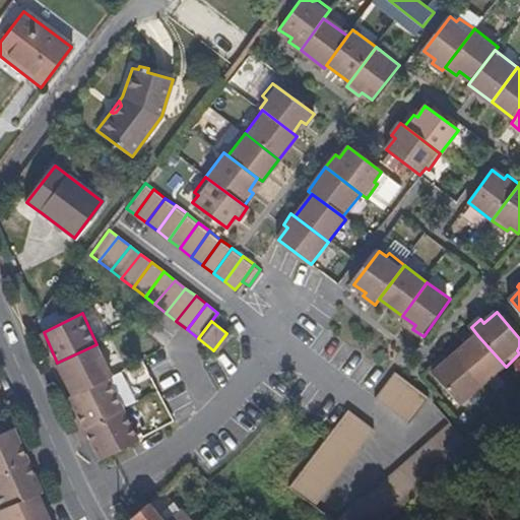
[(506,367),(478,336),(457,353),(484,385),(506,367)]
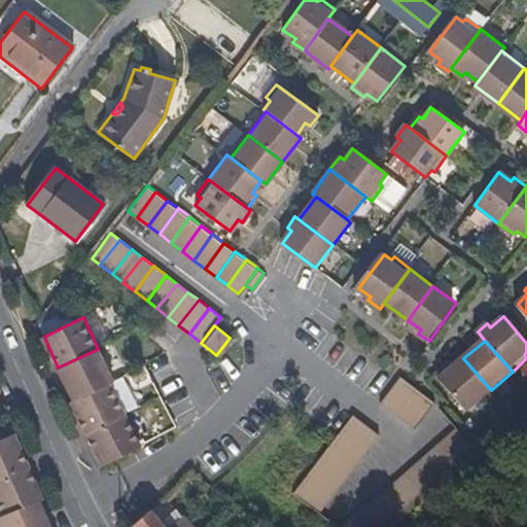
[(113,382),(98,349),(58,367),(73,400),(108,385),(113,382)]
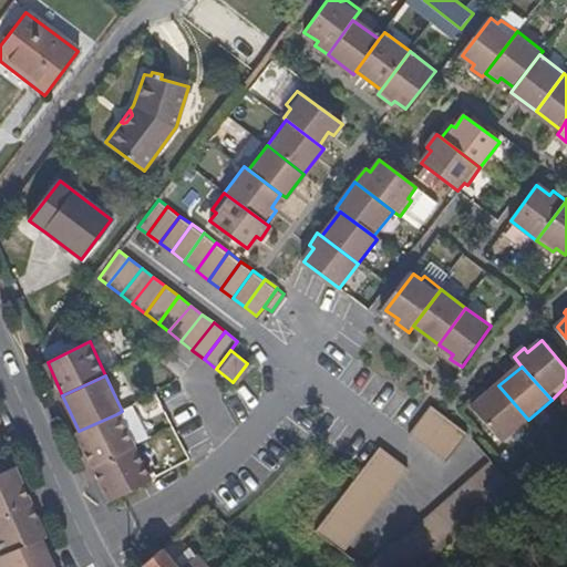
[(528,420),(498,385),(487,395),(484,391),(471,402),(505,440),(528,420)]
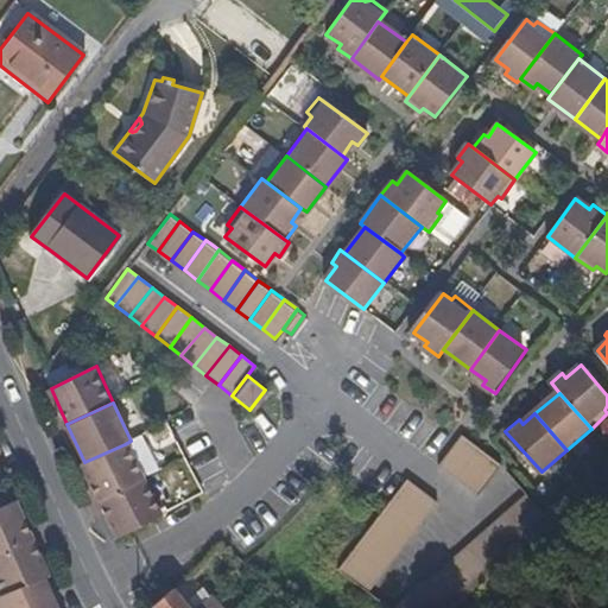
[(453,477),(475,449),(462,439),(441,468),(453,477)]
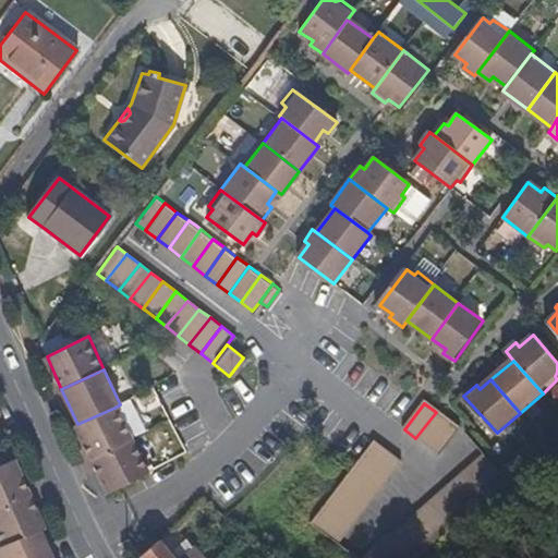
[(131,443),(114,408),(77,424),(75,426),(92,461),(131,443)]
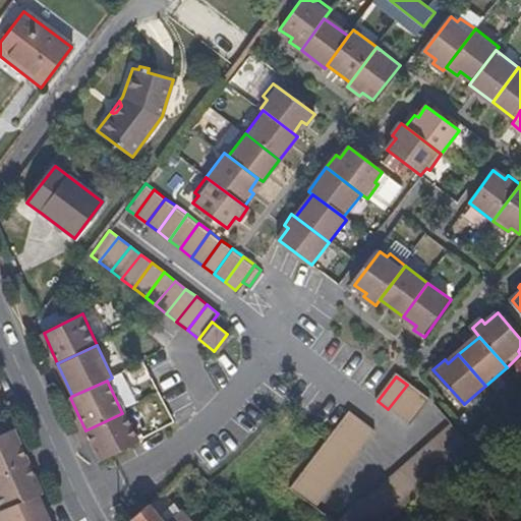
[(400,419),(419,395),(407,385),(388,409),(400,419)]
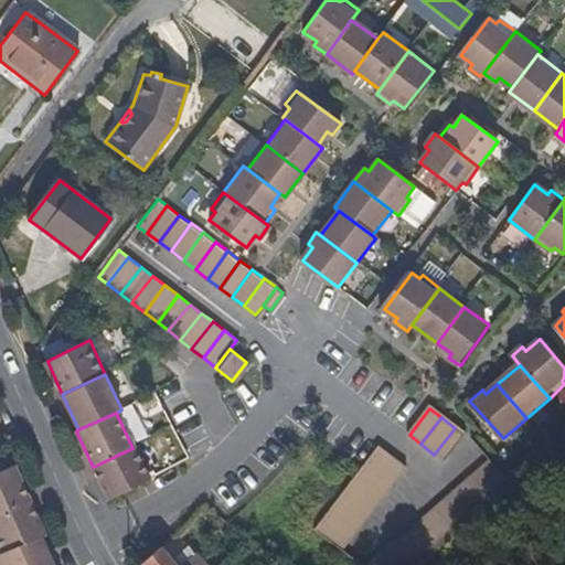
[(446,464),(467,437),(455,428),(434,455),(446,464)]
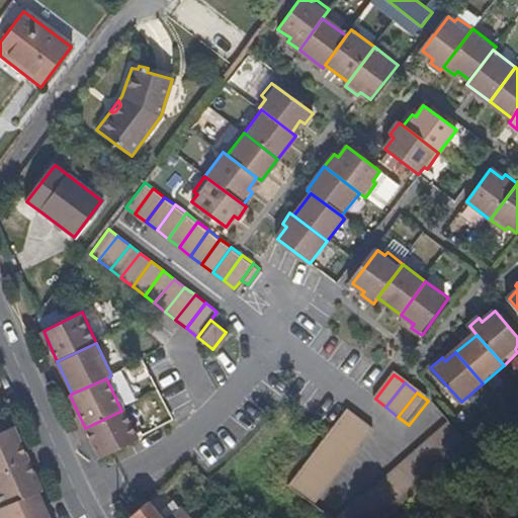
[(136,441),(121,411),(85,428),(99,458),(136,441)]
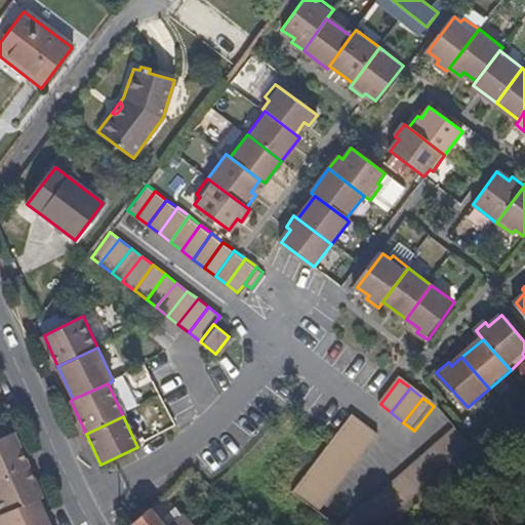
[(374,437),(350,417),(342,427),(367,445),(374,437)]
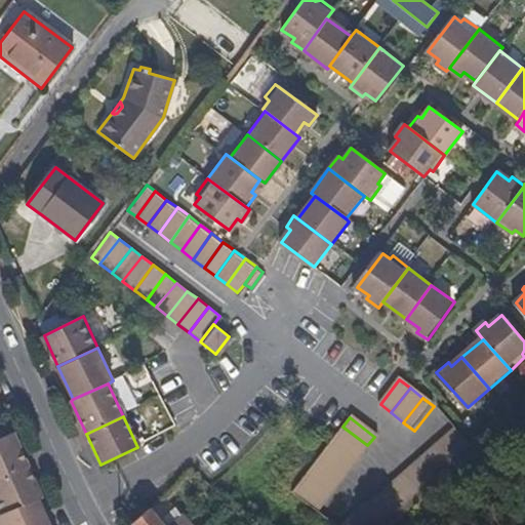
[(358,457),(367,445),(342,427),(333,438),(358,457)]
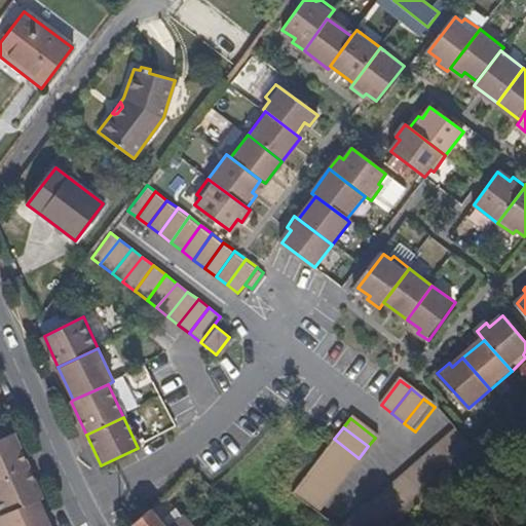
[(477,454),(456,430),(446,440),(466,464),(477,454)]
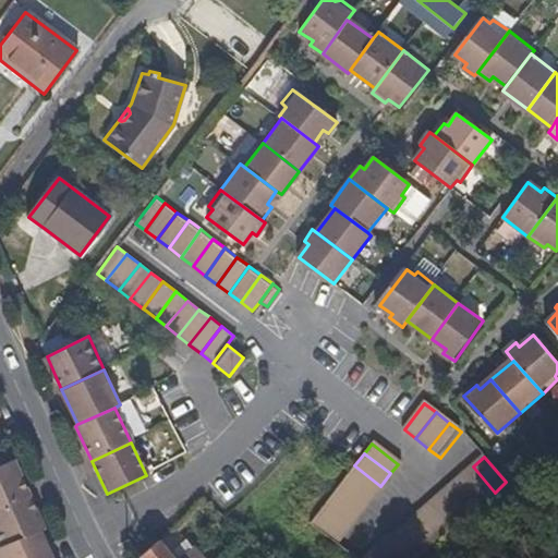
[(0,508),(27,497),(12,463),(0,468),(0,508)]
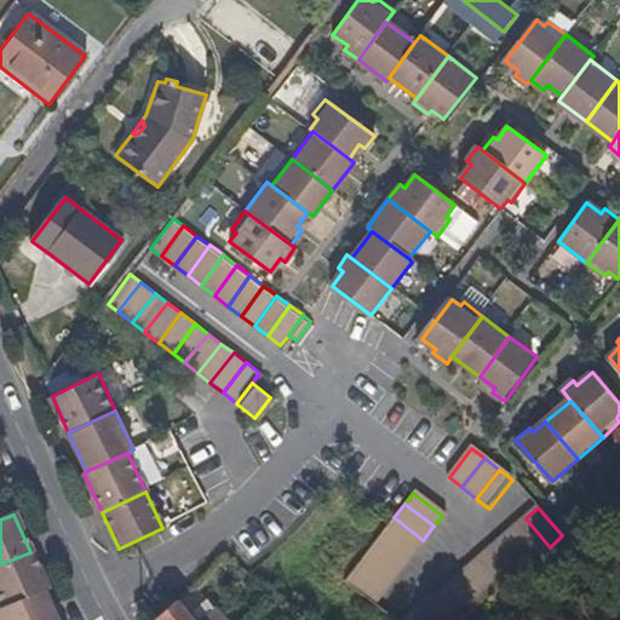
[(423,540),(394,517),(383,530),(412,554),(423,540)]
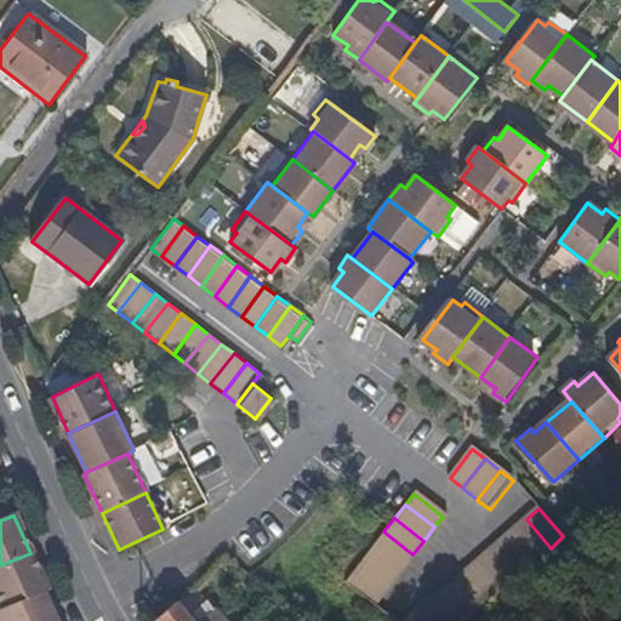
[(551,548),(527,519),(513,531),(537,560),(551,548)]
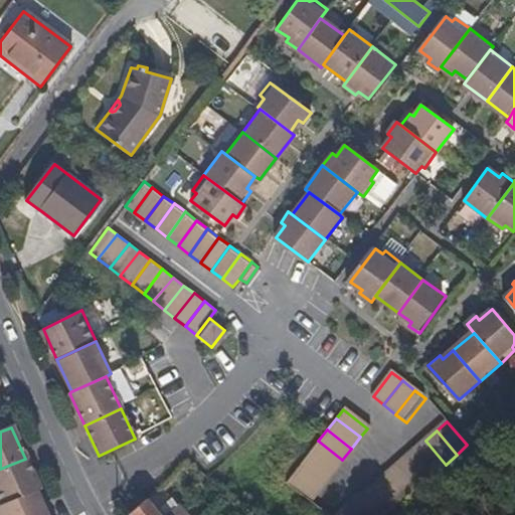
[(342,460),(318,441),(310,451),(334,471),(342,460)]
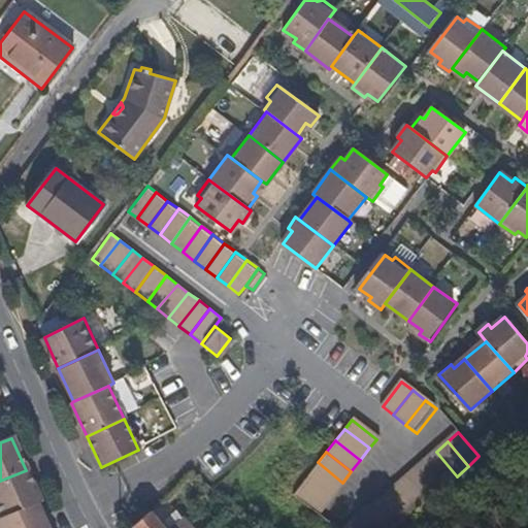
[(457,476),(436,452),(425,461),(446,486),(457,476)]
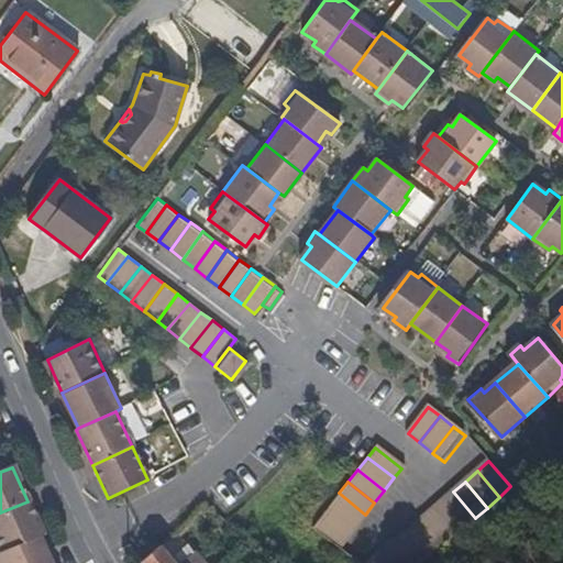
[(475,518),(453,492),(442,501),(464,528),(475,518)]
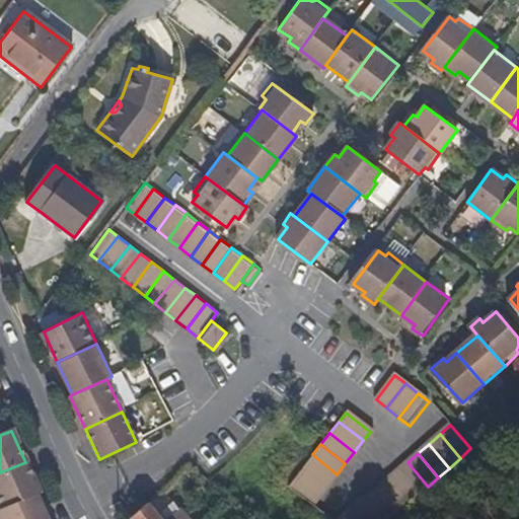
[(337,474),(312,454),(303,465),(328,485),(337,474)]
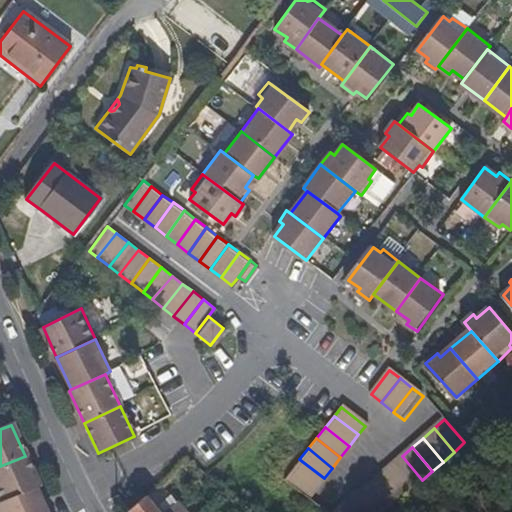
[(41,486),(25,456),(0,466),(0,498),(3,504),(36,488),(41,486)]
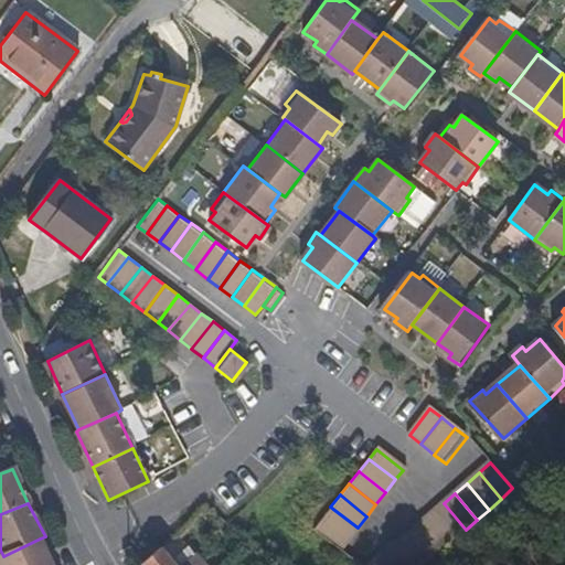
[(466,530),(444,503),(433,512),(455,539),(466,530)]
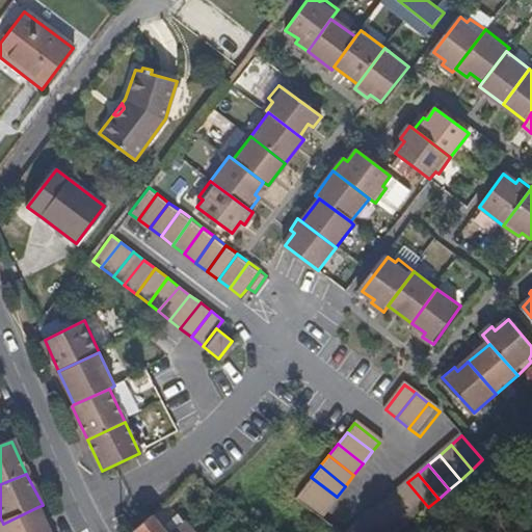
[(337,497),(311,477),(302,487),(327,508),(337,497)]
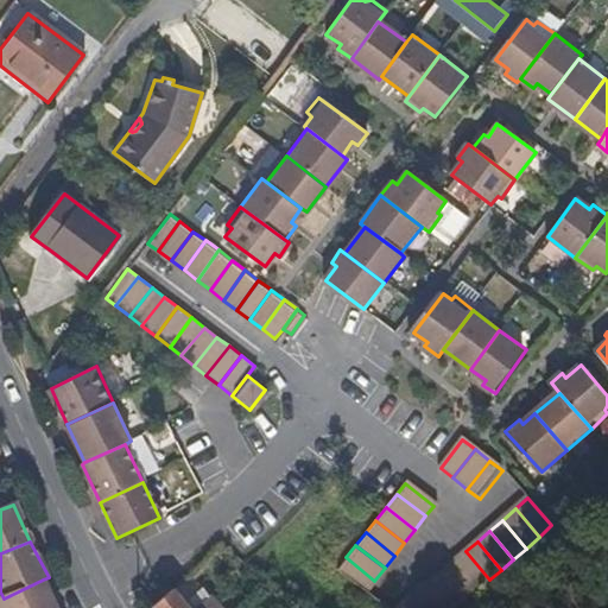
[(489,580),(466,551),(454,562),(477,590),(489,580)]
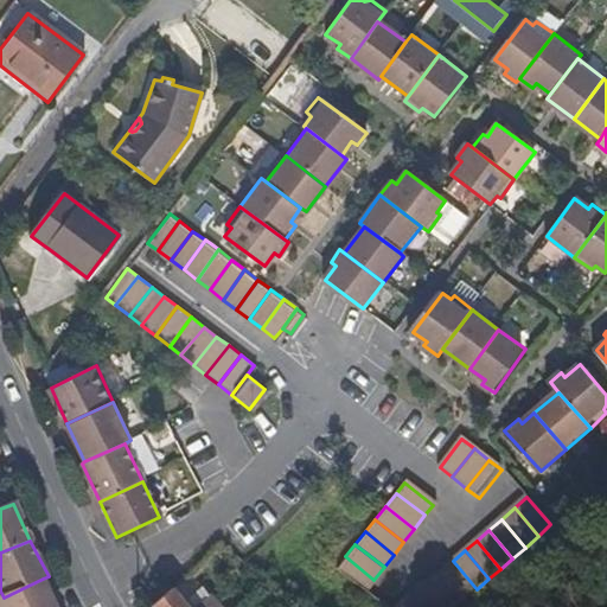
[(374,580),(345,556),(334,568),(365,592),(374,580)]
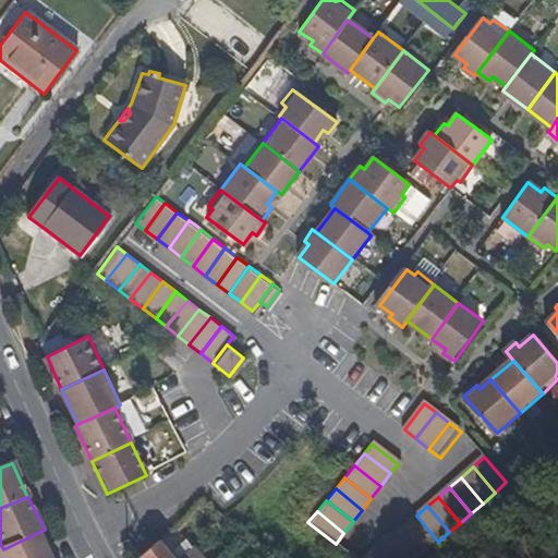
[(51,557),(39,532),(3,549),(0,550),(0,557),(51,557)]
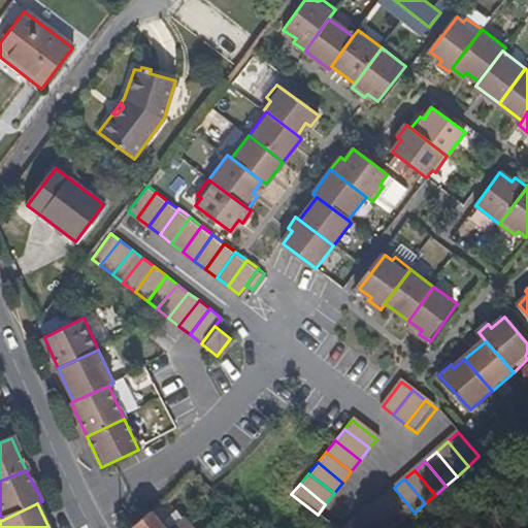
[(392,527),(373,505),(362,515),(373,527),(392,527)]
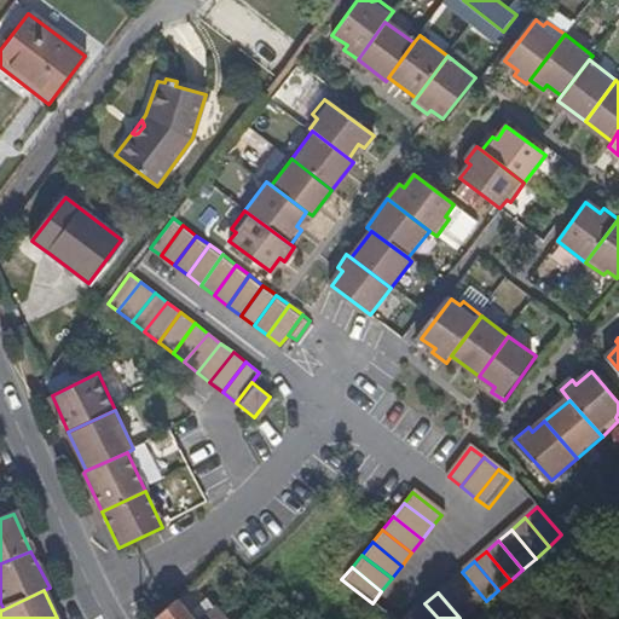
[(226,618),(215,606),(200,618),(194,618),(177,600),(156,618),(157,618),(226,618)]
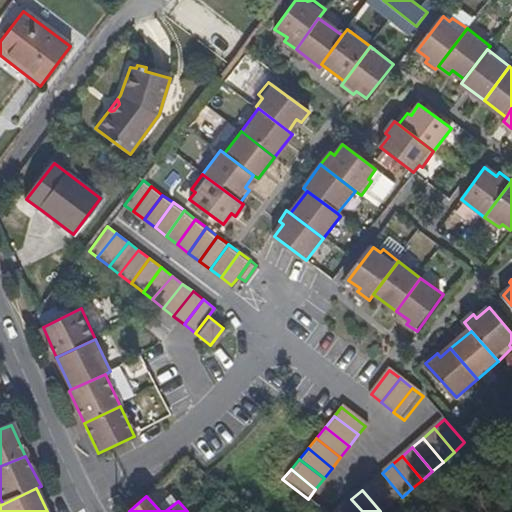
[(362,511),(351,499),(342,507),(346,511),(362,511)]
